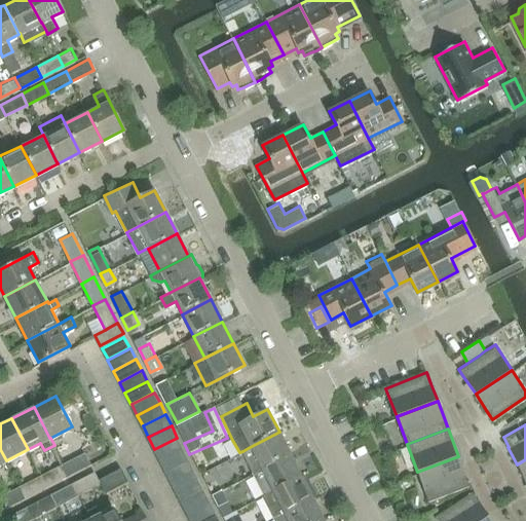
[(242,451),(253,473),(290,453),(279,432),(250,447),(242,451)]
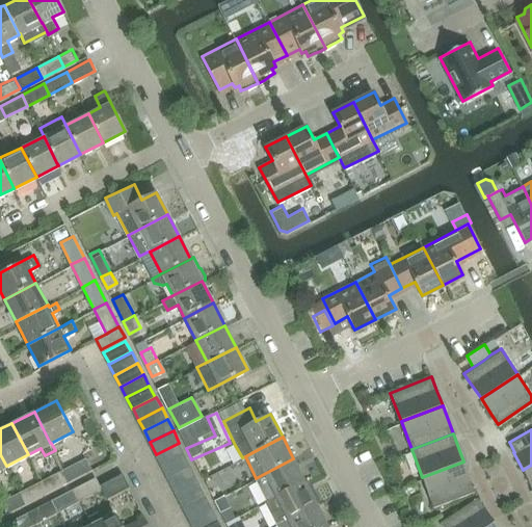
[(156,454),(162,466),(185,453),(179,443),(156,454)]
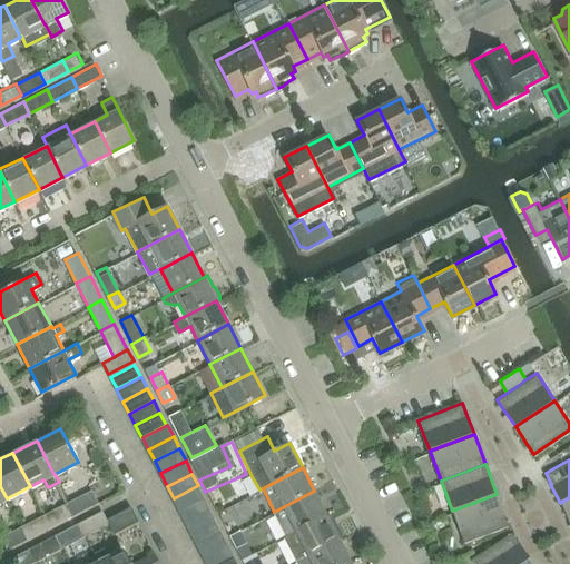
[(174,498),(179,510),(204,497),(198,485),(174,498)]
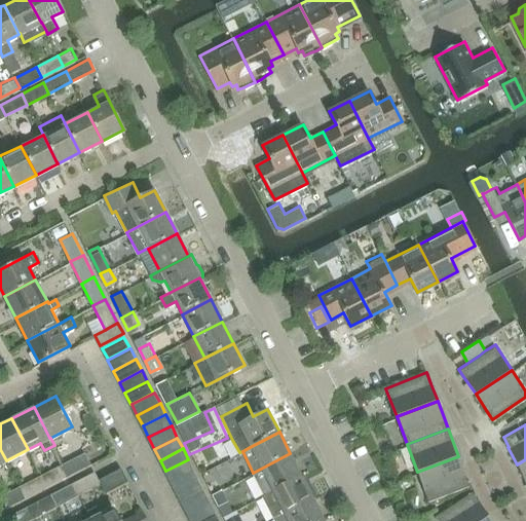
[(68,475),(90,462),(84,450),(62,462),(68,475)]
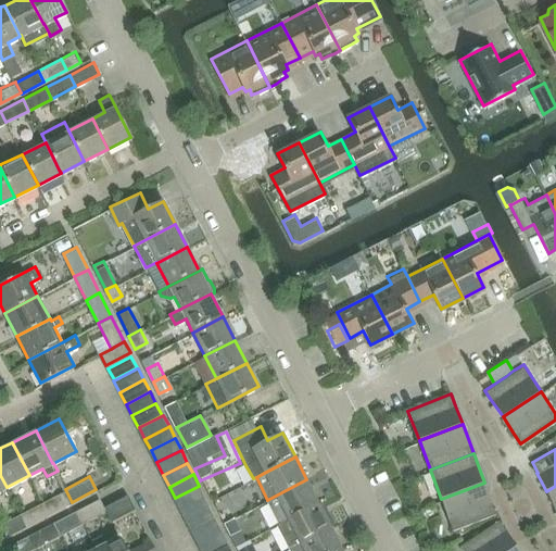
[(267,500),(279,523),(318,502),(306,479),(267,500)]
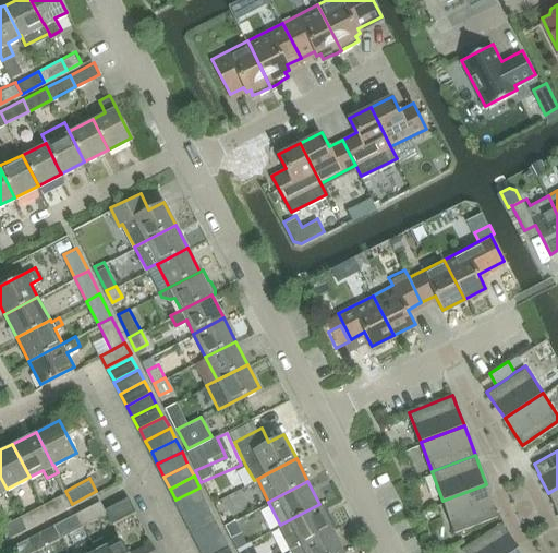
[(493,503),(494,503),(486,484),(443,501),(455,531),(497,514),(493,503)]
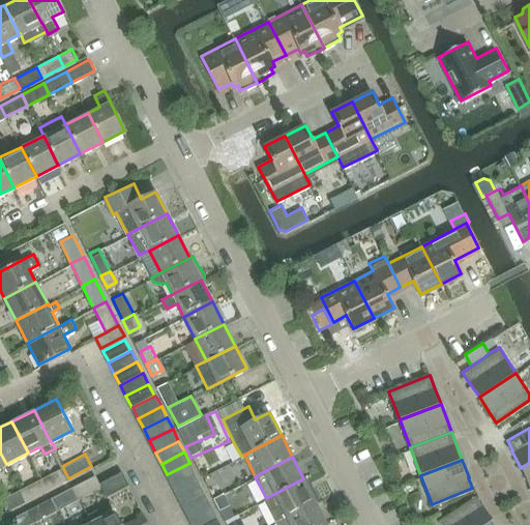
[(167,474),(173,486),(196,474),(189,463),(167,474)]
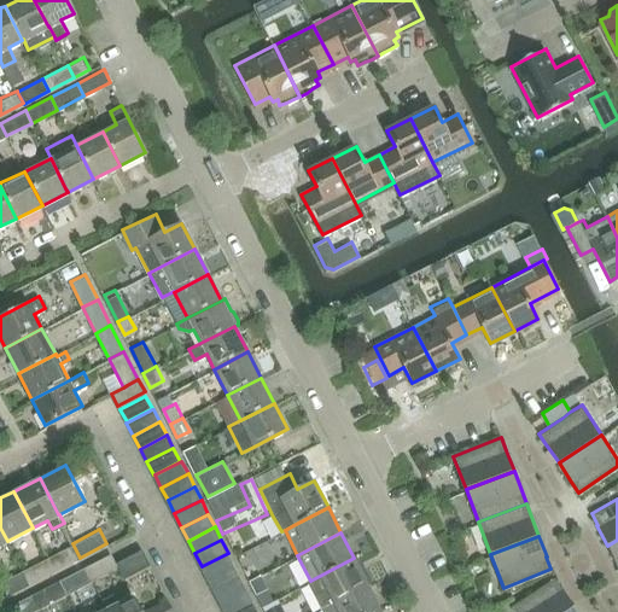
[(617,540),(607,546),(617,566),(617,540)]
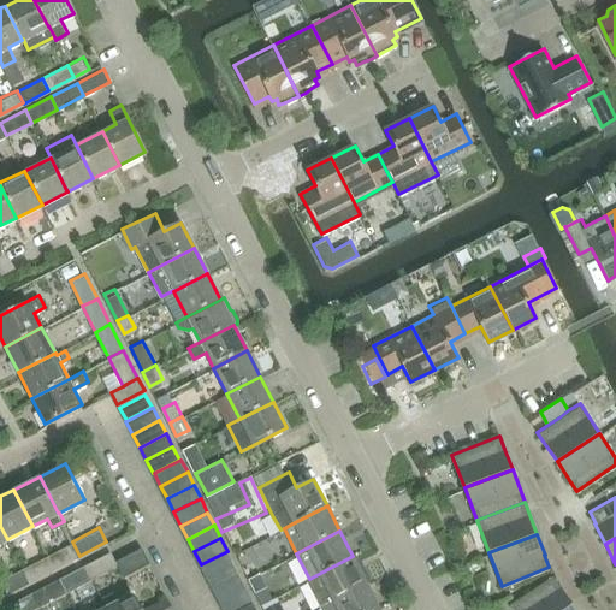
[(72,542),(47,555),(54,569),(80,556),(72,542)]
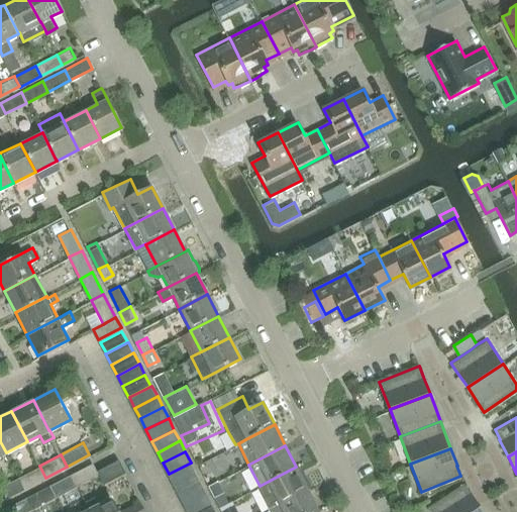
[(119,458),(97,470),(104,483),(125,472),(119,458)]
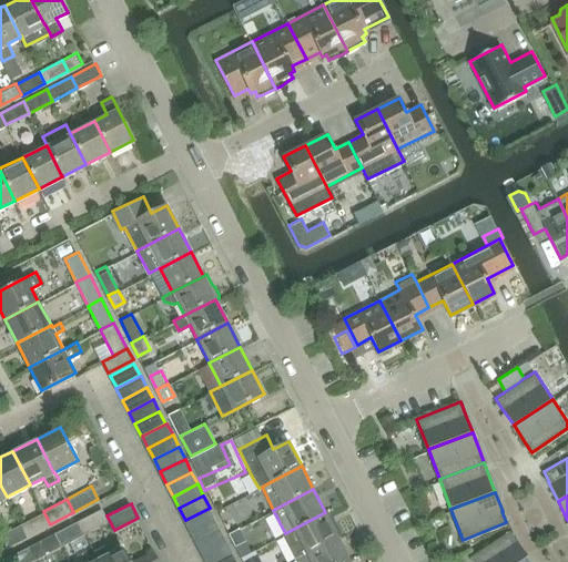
[(109,521),(108,518),(102,506),(77,519),(84,533),(109,521)]
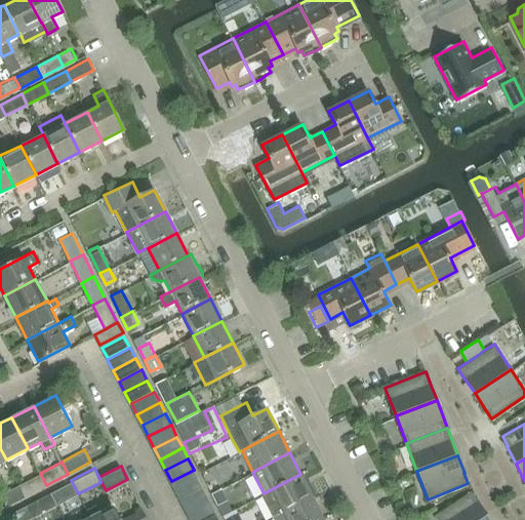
[(171,481),(176,492),(199,481),(194,470),(171,481)]
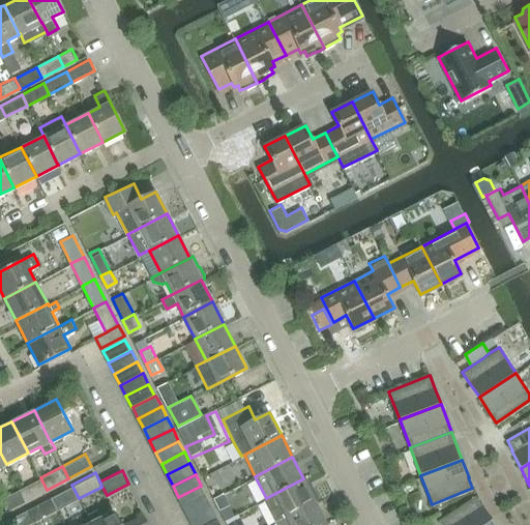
[(40,477),(19,489),(25,501),(47,490),(40,477)]
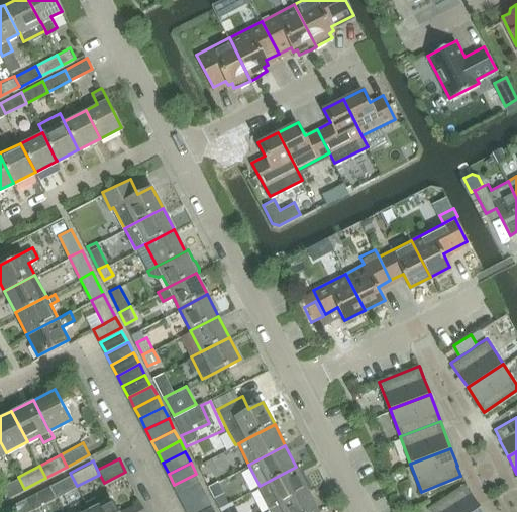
[(301,476),(296,467),(260,486),(257,487),(269,508),(307,489),(310,487),(310,483),(307,477),(304,475),(301,476)]
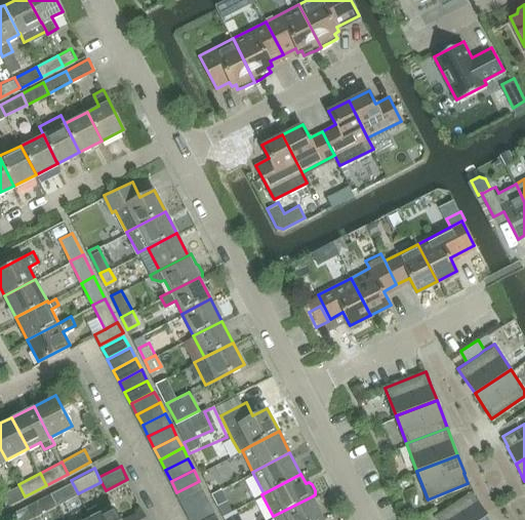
[(206,480),(212,492),(223,487),(216,475),(206,480)]
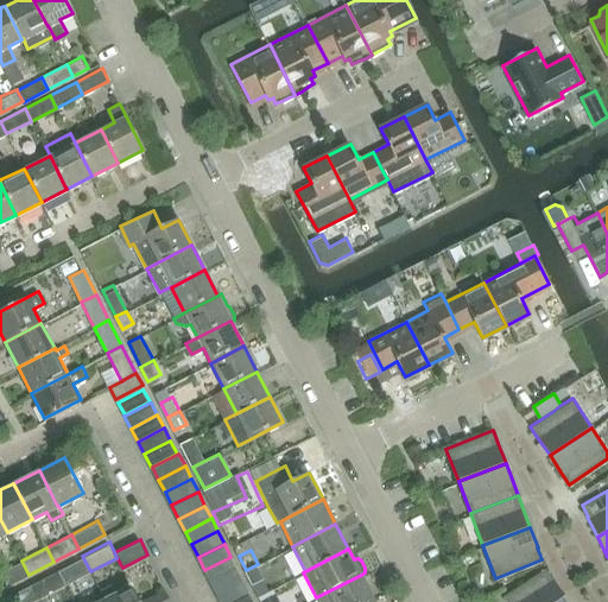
[(57,569),(65,584),(90,571),(82,556),(57,569)]
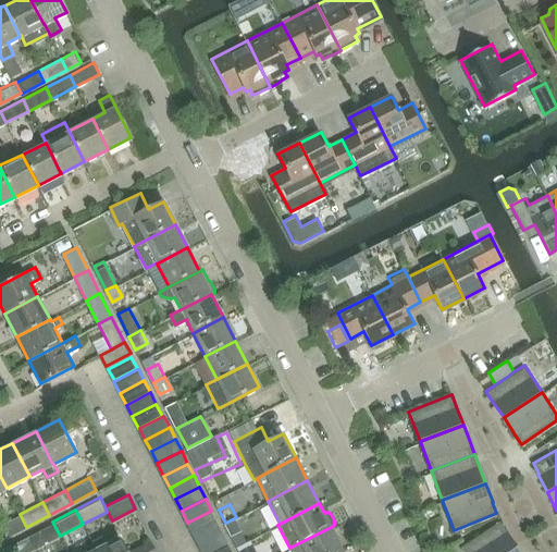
[(187,523),(194,534),(217,523),(211,511),(187,523)]
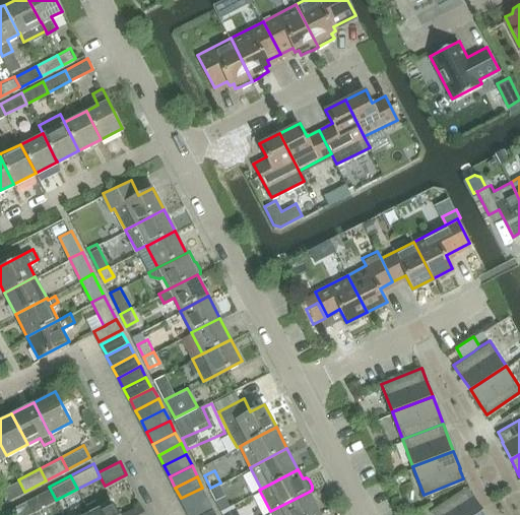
[(24,492),(18,479),(0,488),(0,496),(3,503),(24,492)]
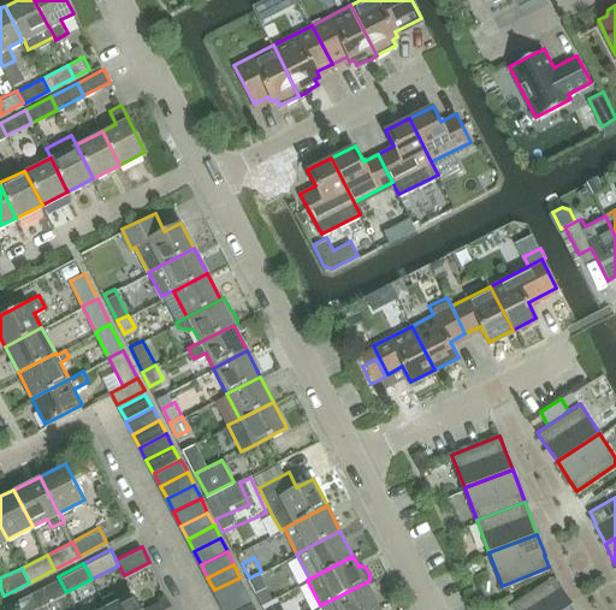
[(249,578),(255,591),(267,585),(261,572),(249,578)]
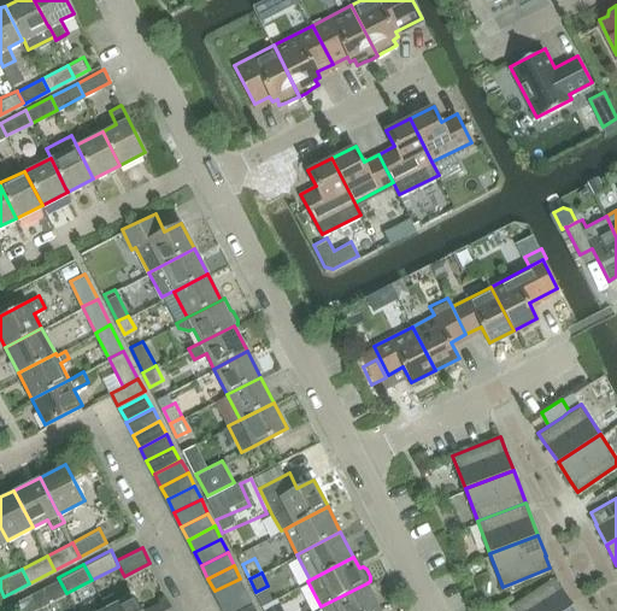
[(560,587),(553,575),(511,604),(515,610),(564,610),(574,605),(562,587),(560,587)]
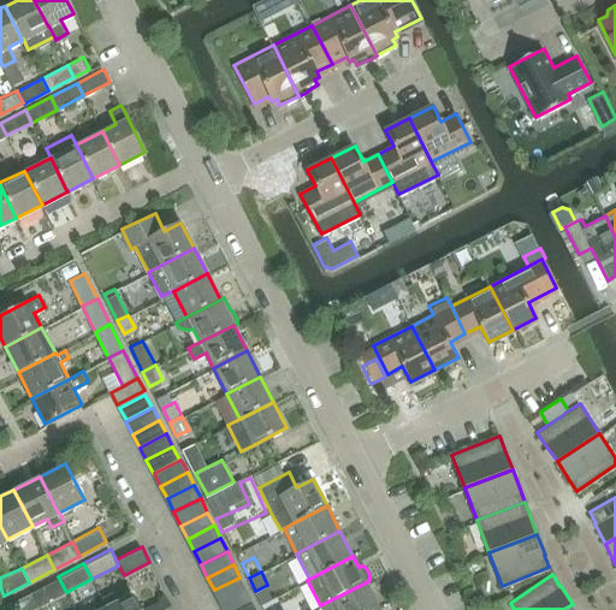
[(33,590),(40,605),(66,592),(58,576),(33,590)]
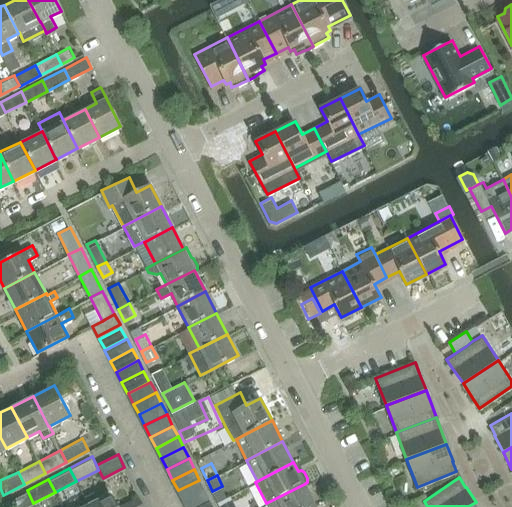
[(178,490),(183,500),(204,489),(199,480),(178,490)]
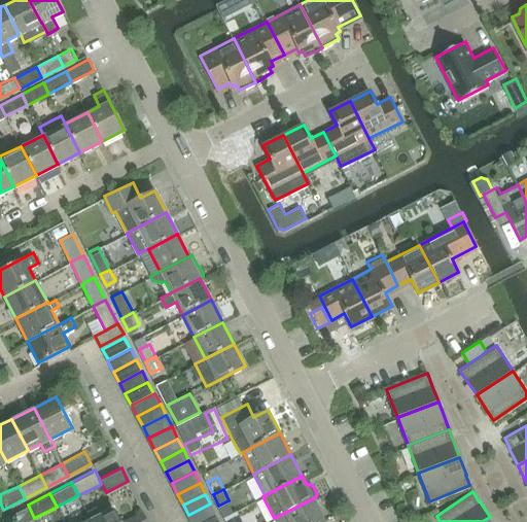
[(319,521),(324,520),(313,498),(274,518),(276,521),(319,521)]
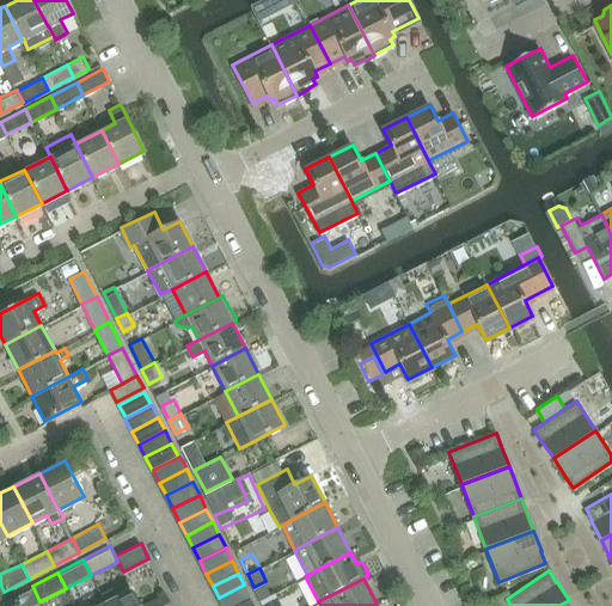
[(244,585),(219,598),(222,605),(230,605),(250,597),(244,585)]
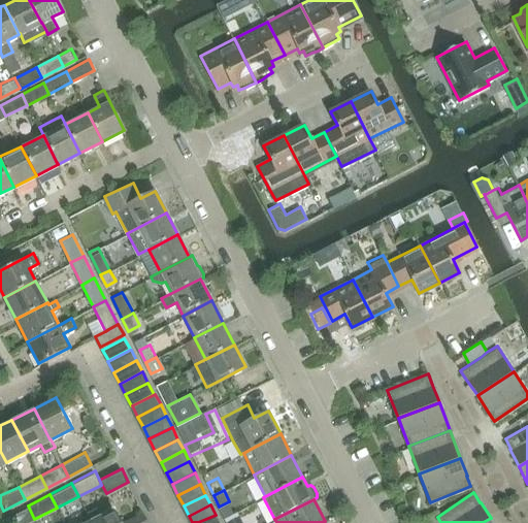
[(9,522),(26,522),(34,519),(28,505),(6,517),(9,522)]
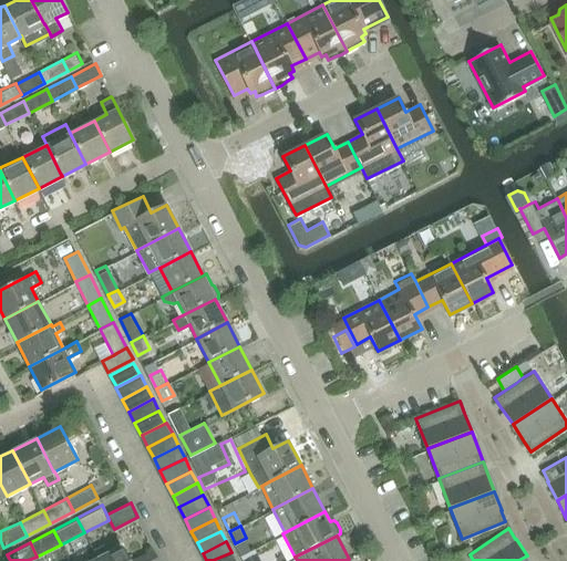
[(99,558),(100,560),(130,560),(122,546),(107,553),(103,544),(93,549),(98,558),(99,558)]
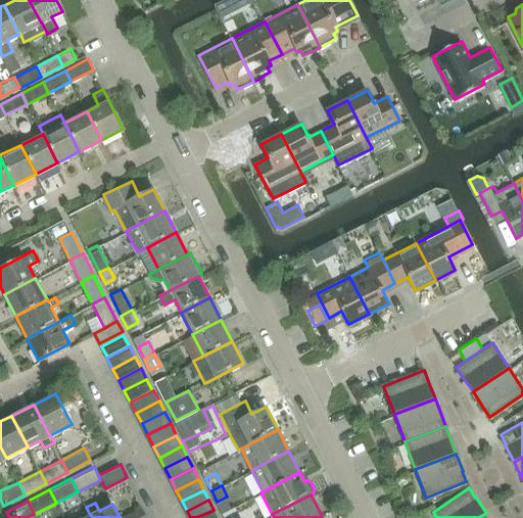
[(120,517),(147,517),(141,507),(120,517)]
